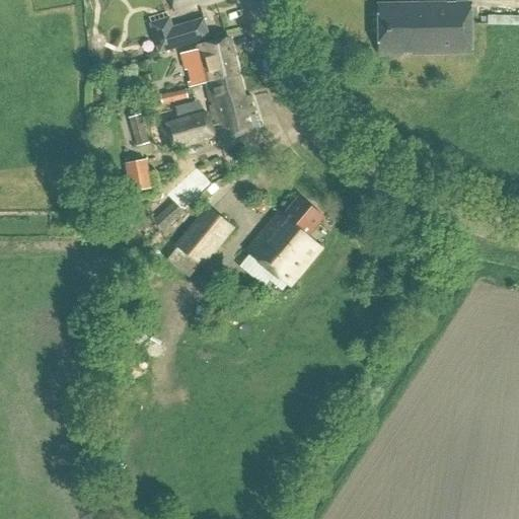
[(169,0),(172,9),(207,0),(169,0)]
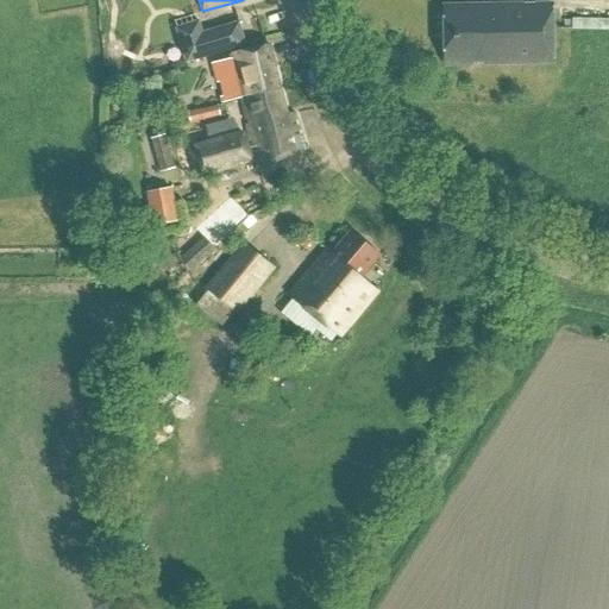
[(445,66),(553,63),(552,5),(444,7),(445,66)]
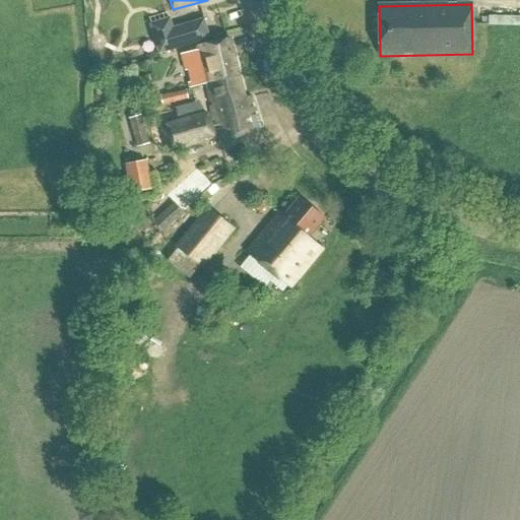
[(174,28),(171,18),(151,24),(160,53),(210,39),(205,19),(174,28)]
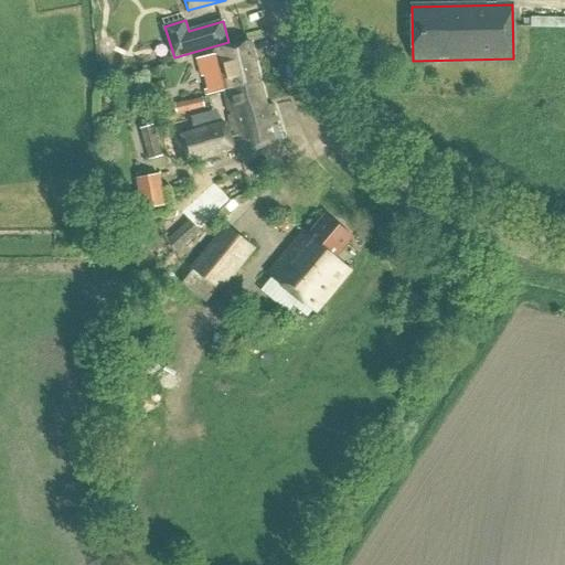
[(223,89),(262,80),(251,41),(220,50),(225,71),(219,73),(223,89)]
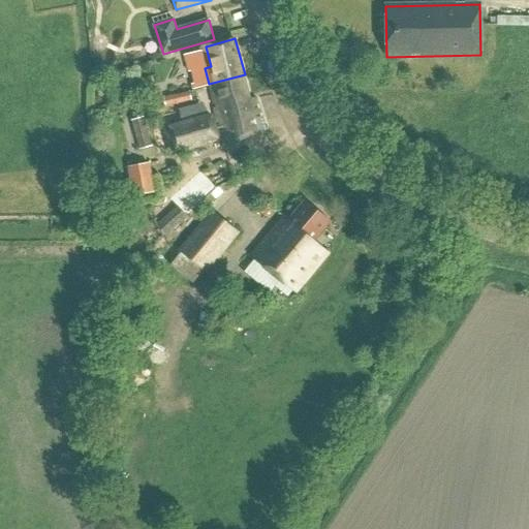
[(245,74),(209,84),(214,104),(212,105),(215,116),(165,129),(172,154),(222,141),(223,145),(267,132),(256,97),(251,99),(245,74)]
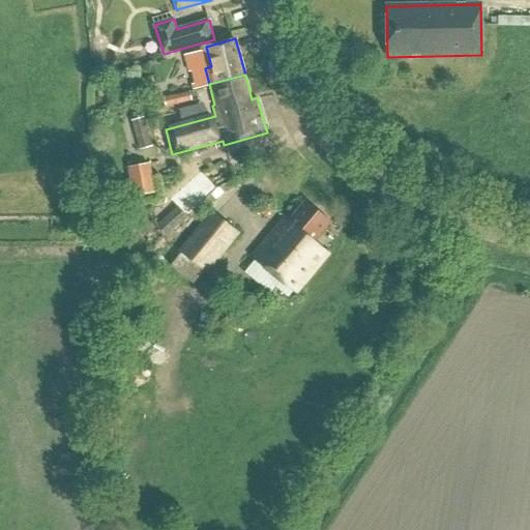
[(188,92),(176,95),(178,104),(190,100),(188,92)]
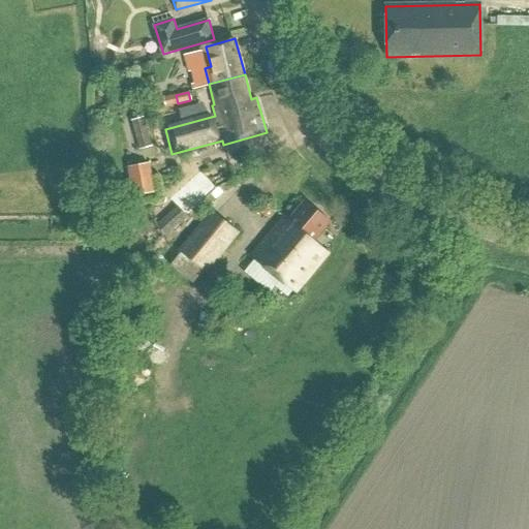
[(176,95),(163,98),(165,106),(178,103),(176,95)]
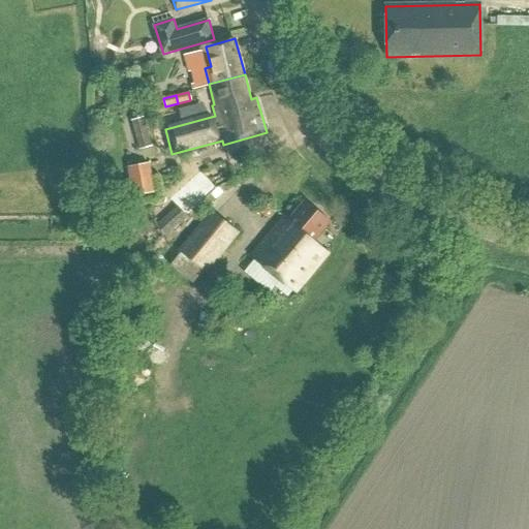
[(139,151),(153,148),(145,119),(132,122),(139,151)]
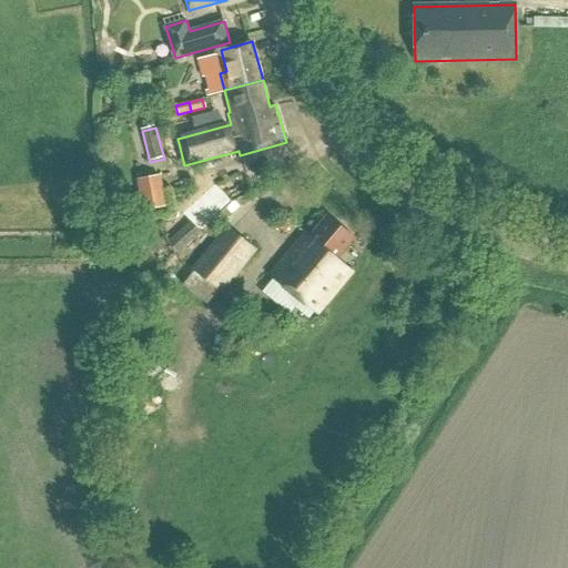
[(159,178),(137,181),(142,211),(164,206),(159,178)]
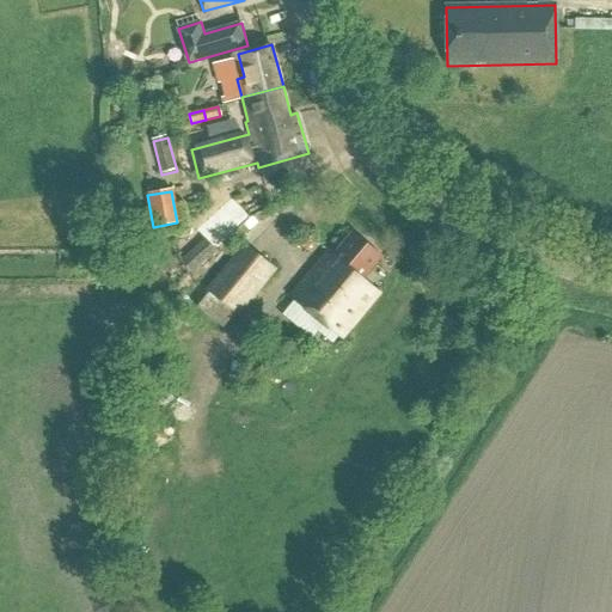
[(209,225),(222,239),(248,216),(234,202),(209,225)]
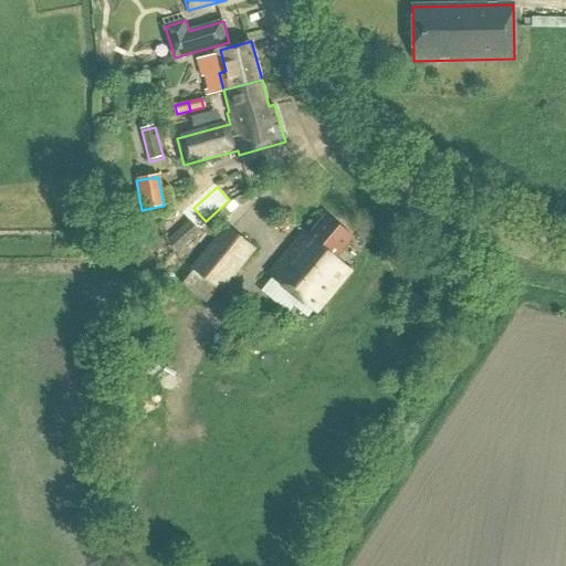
[(274,275),(262,290),(289,312),(301,297),(318,311),(354,268),(339,255),(355,237),(329,215),(314,233),(308,229),(272,273),(274,275)]
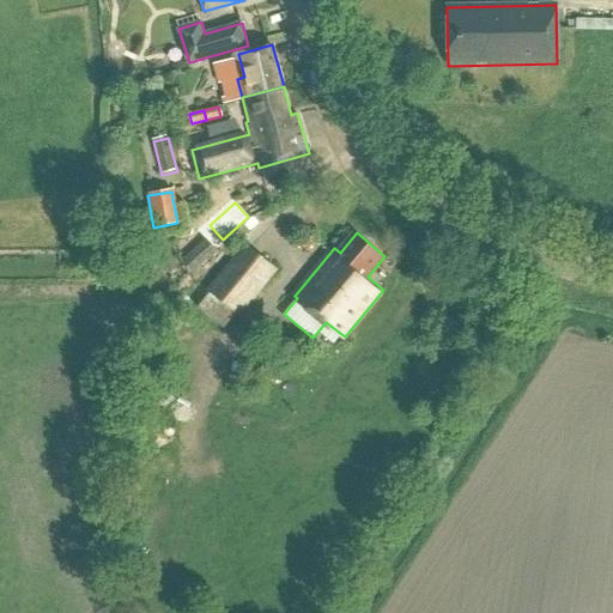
[(308,252),(316,241),(309,235),(301,246),(308,252)]
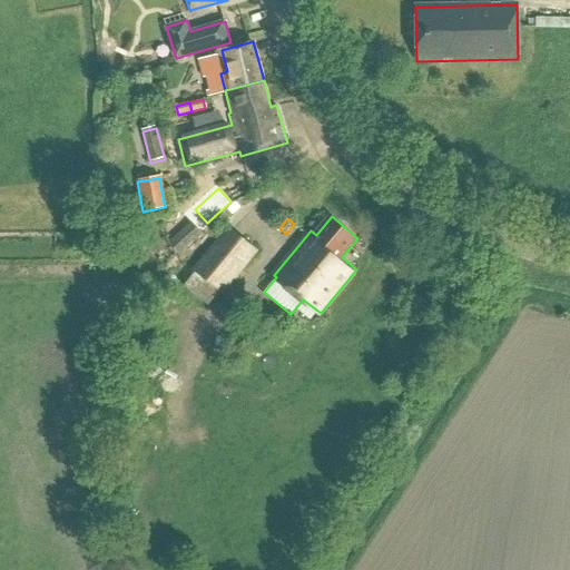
[(167,245),(177,256),(199,236),(189,225),(167,245)]
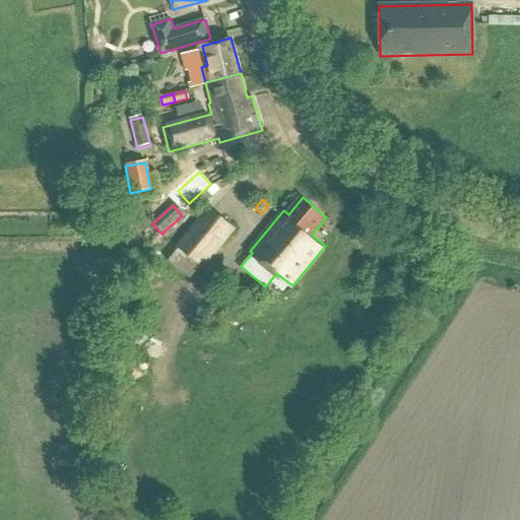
[(203,270),(237,231),(208,207),(176,247),(203,270)]
